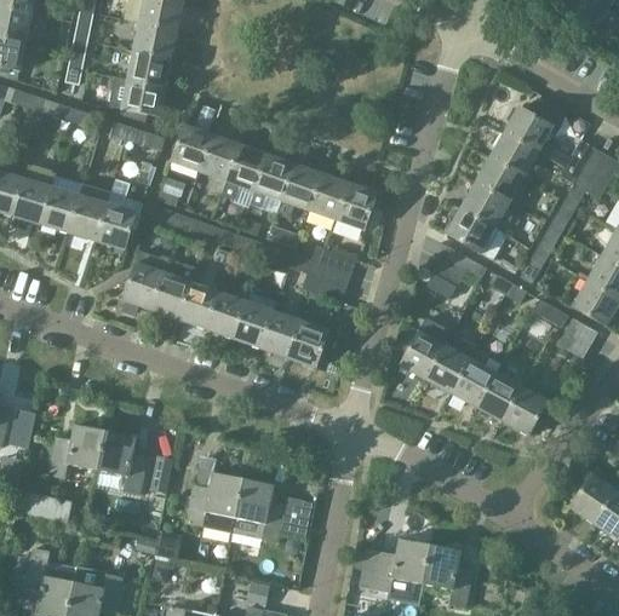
[(0,0),(0,4),(32,11),(33,0),(0,0)]
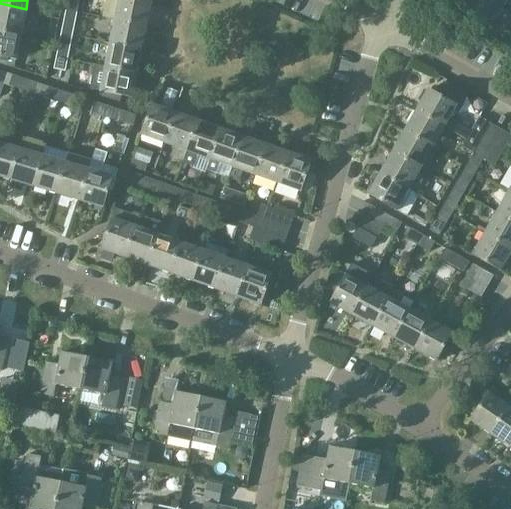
[(67,0),(66,7),(77,9),(79,0),(67,0)]
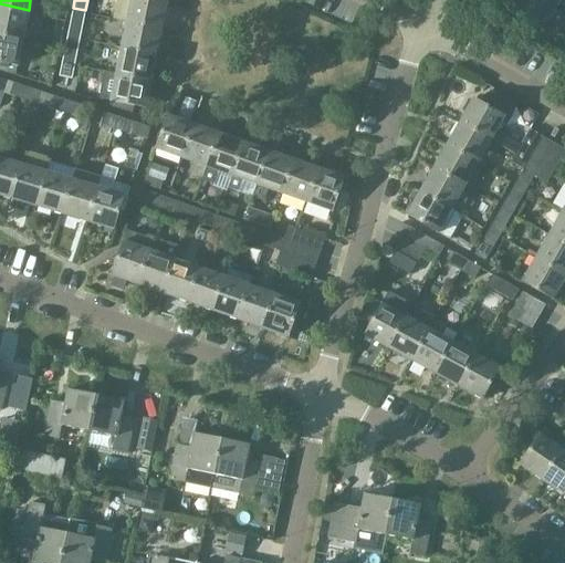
[(131,0),(127,19),(161,27),(167,0),(131,0)]
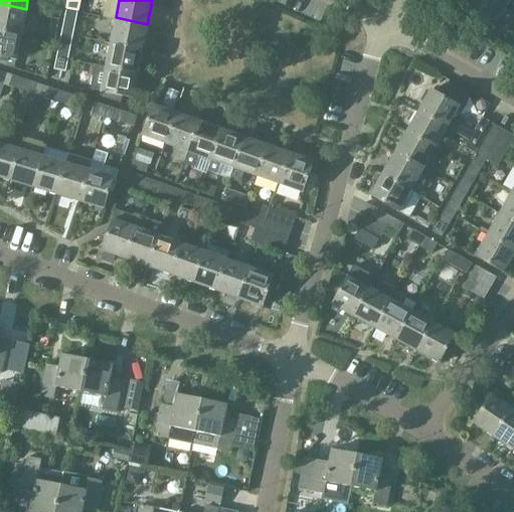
[(505,4),(498,0),(469,0),(465,7),(493,24),(505,4)]
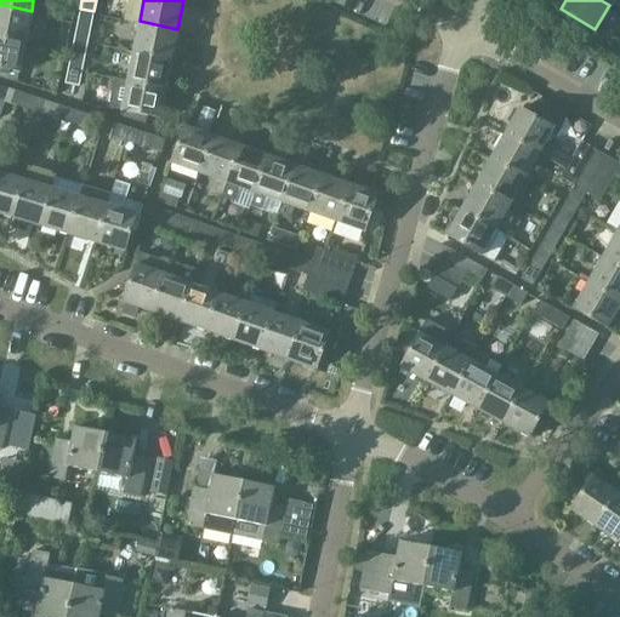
[(0,4),(0,34),(26,40),(32,11),(0,4)]
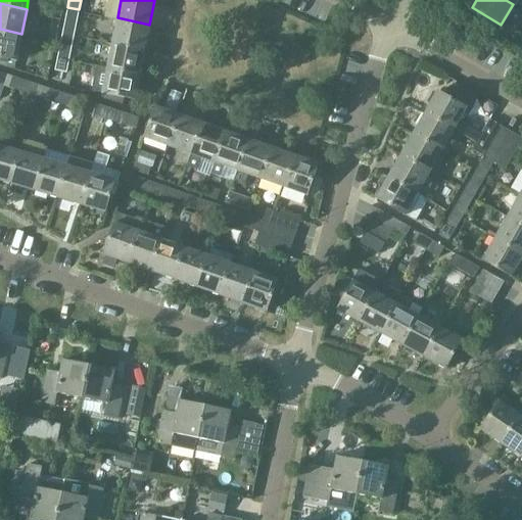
[(67,7),(65,18),(77,20),(79,9),(67,7)]
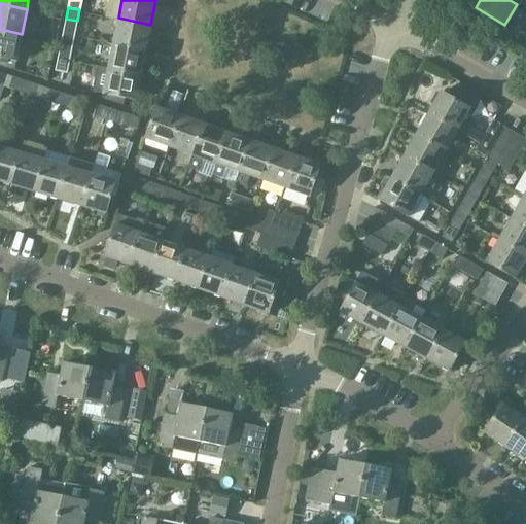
[(118,18),(113,42),(145,48),(150,25),(118,18)]
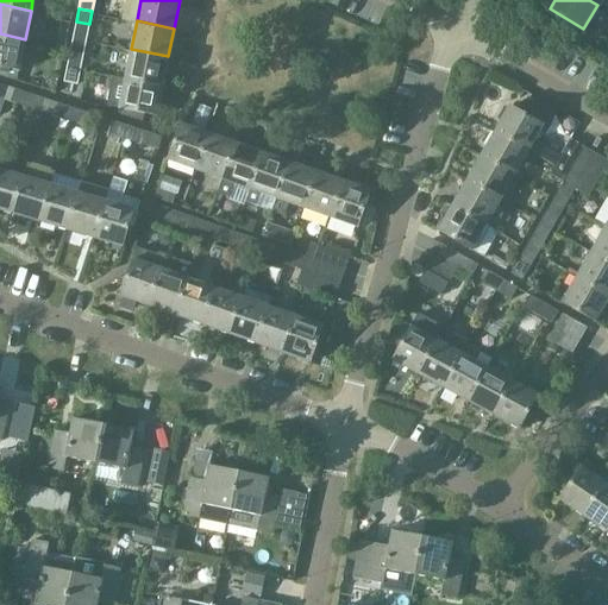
[(76,21),(73,36),(86,38),(89,24),(76,21)]
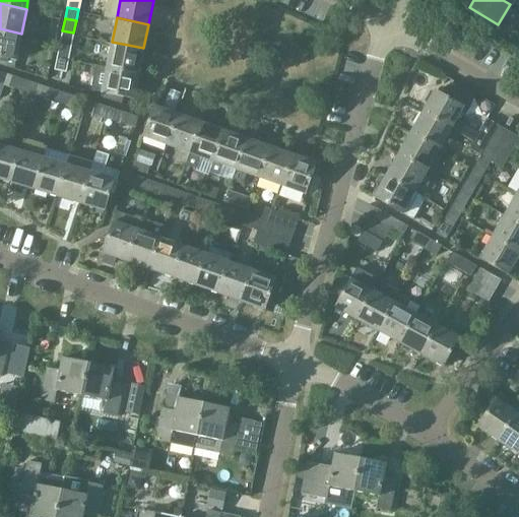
[(21,34),(0,28),(0,53),(16,57),(21,34)]
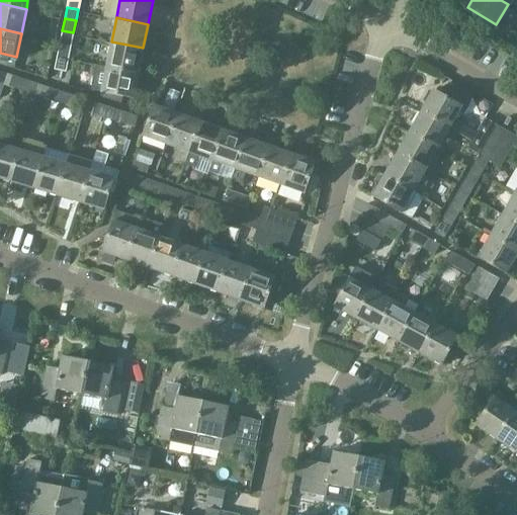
[(62,30),(60,43),(71,45),(73,32),(62,30)]
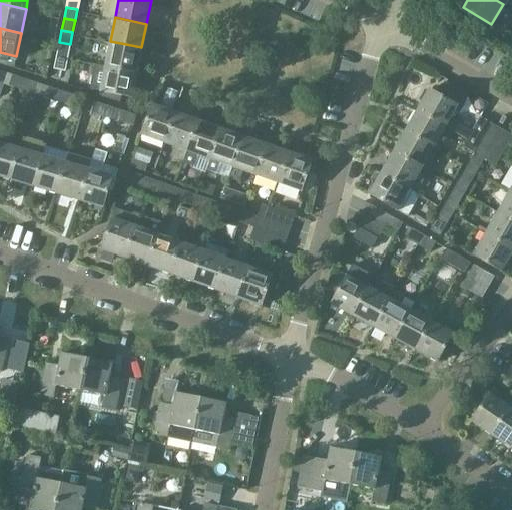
[(110,41),(105,64),(136,71),(141,47),(110,41)]
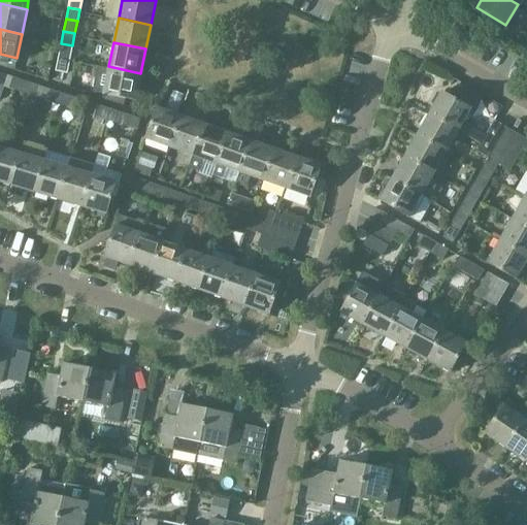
[(61,43),(58,56),(69,58),(72,45),(61,43)]
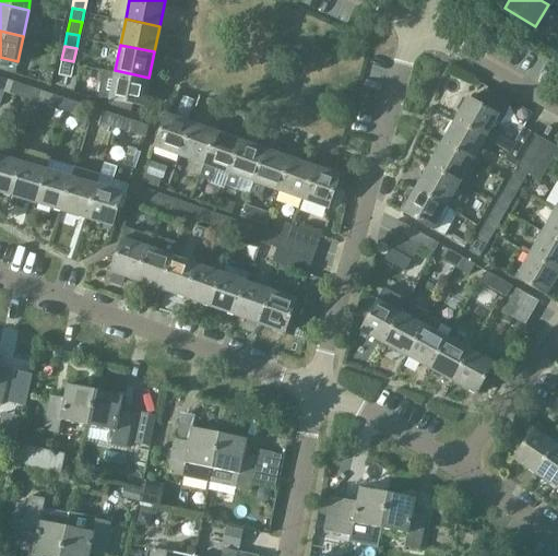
[(73,61),(61,59),(59,71),(71,74),(73,61)]
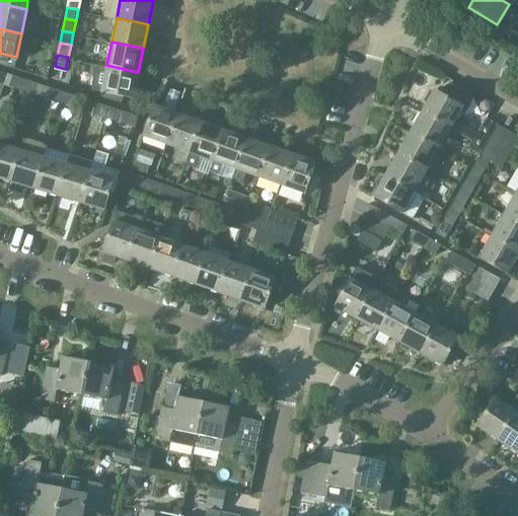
[(95,63),(90,87),(101,89),(134,96),(138,72),(106,65),(95,63)]
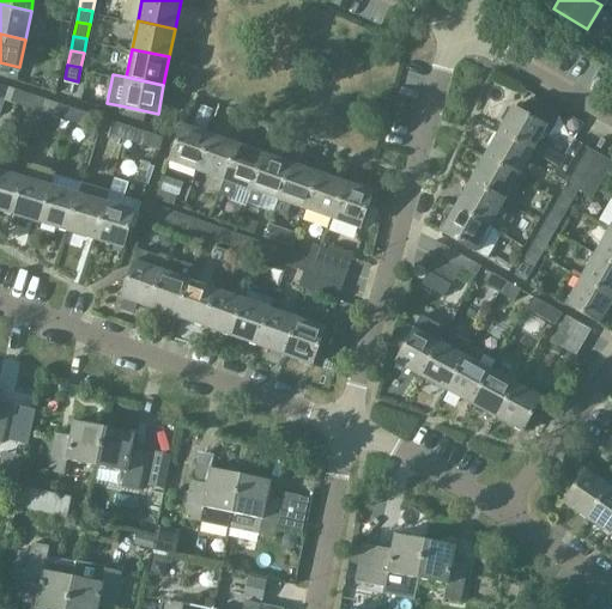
[(10,99),(26,104),(30,91),(14,86),(10,99)]
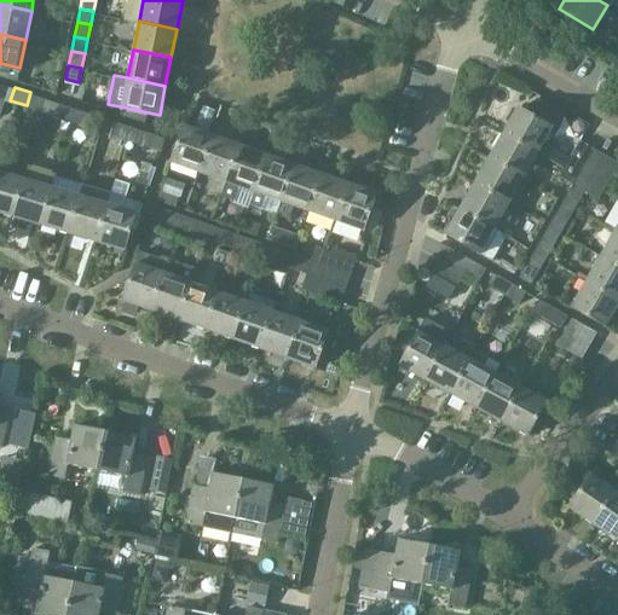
[(30,92),(27,105),(42,110),(46,98),(30,92)]
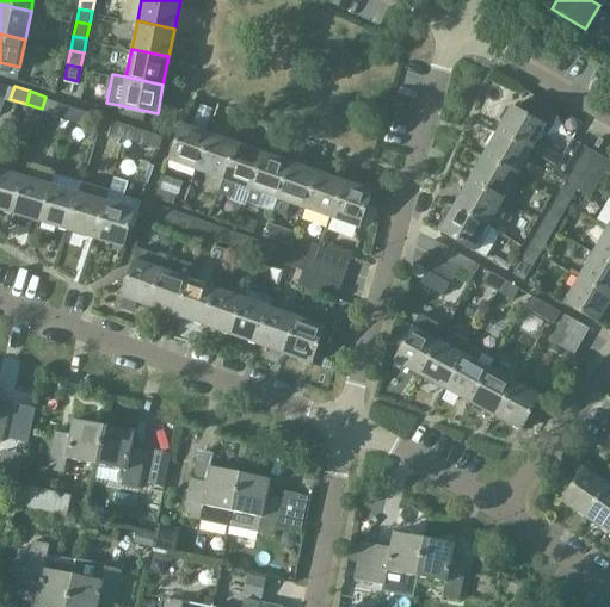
[(54,113),(69,118),(73,105),(59,100),(54,113)]
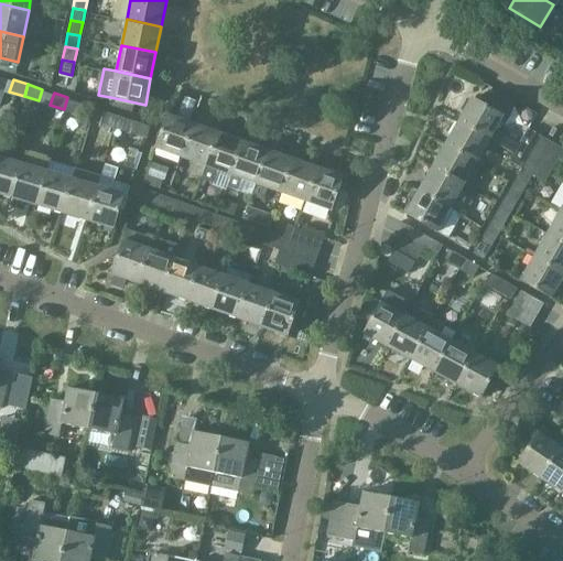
[(472,96),(458,119),(489,137),(498,142),(504,132),(495,127),(502,114),(472,96)]
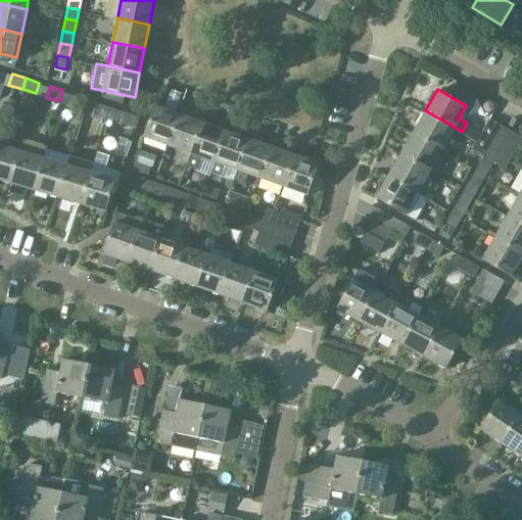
[(62,90),(59,101),(73,106),(77,95),(62,90)]
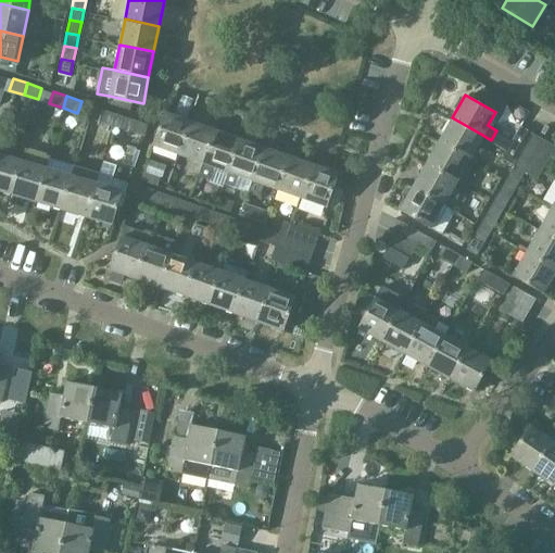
[(98,120),(113,125),(116,113),(102,108),(98,120)]
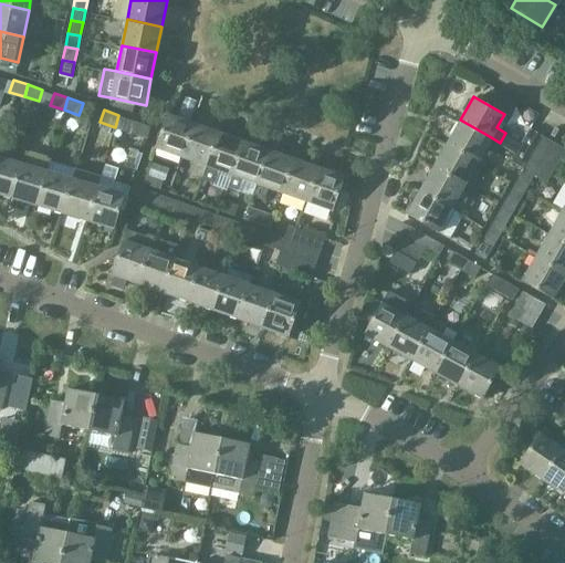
[(168,113),(156,146),(181,155),(194,122),(168,113)]
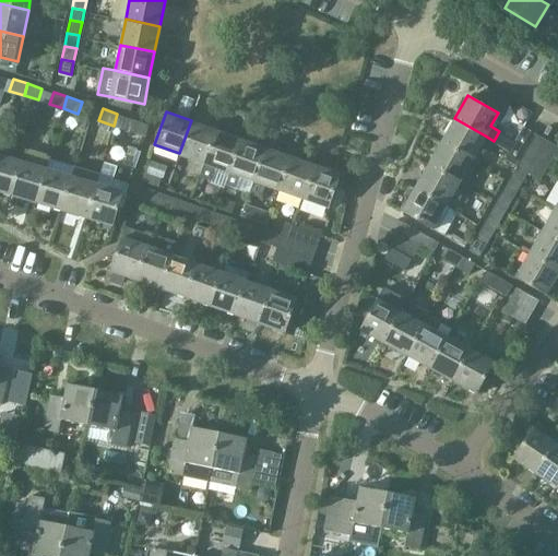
[(117,114),(114,126),(128,130),(131,118),(117,114)]
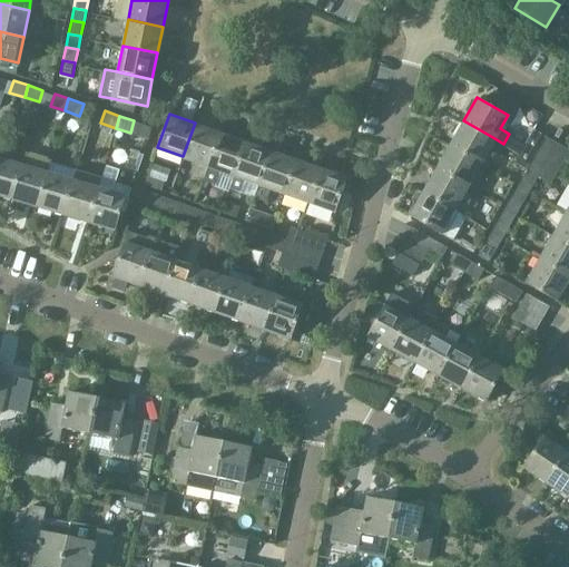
[(463,120),(450,144),(481,162),(494,138),(463,120)]
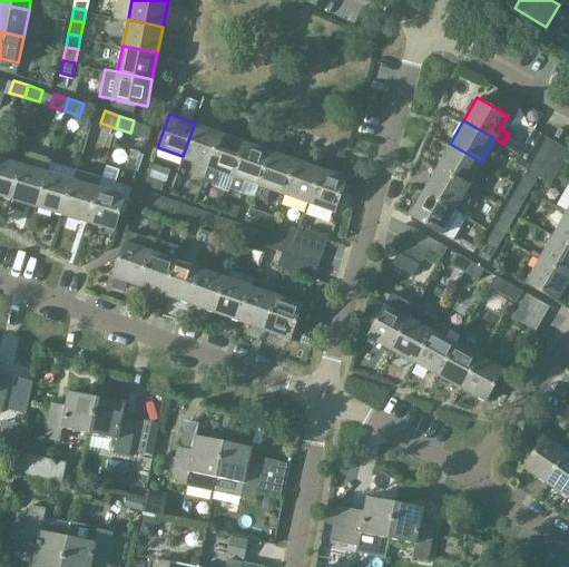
[(183,156),(208,165),(221,133),(195,123),(183,156)]
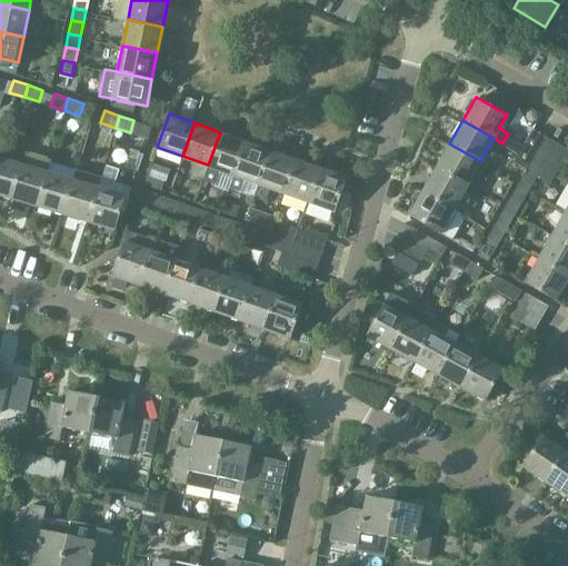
[(532,128),(520,149),(532,157),(545,136),(532,128)]
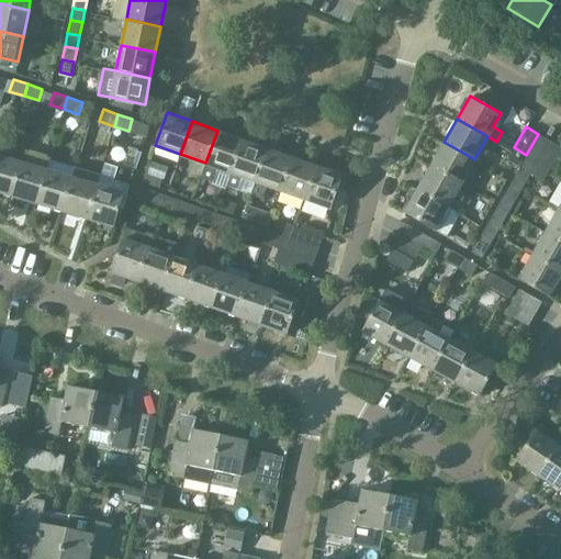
[(217,167),(231,172),(243,140),(217,131),(205,163),(201,177),(212,180),(217,167)]
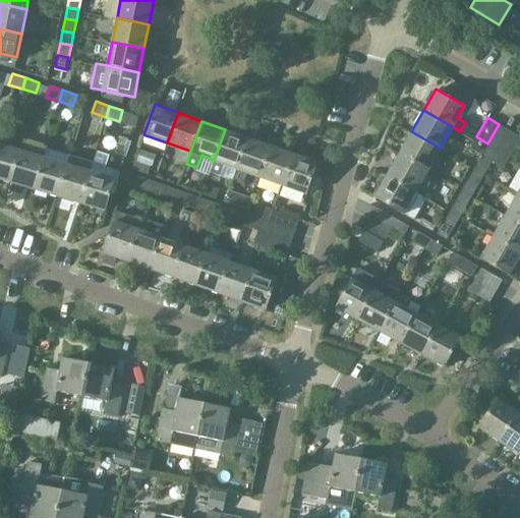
[(499,124),(487,144),(498,150),(509,130),(499,124)]
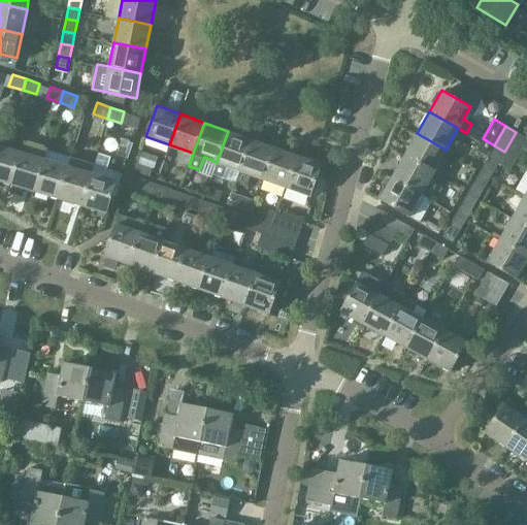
[(226,165),(240,170),(251,139),(228,131),(217,162),(212,172),(222,175),(226,165)]
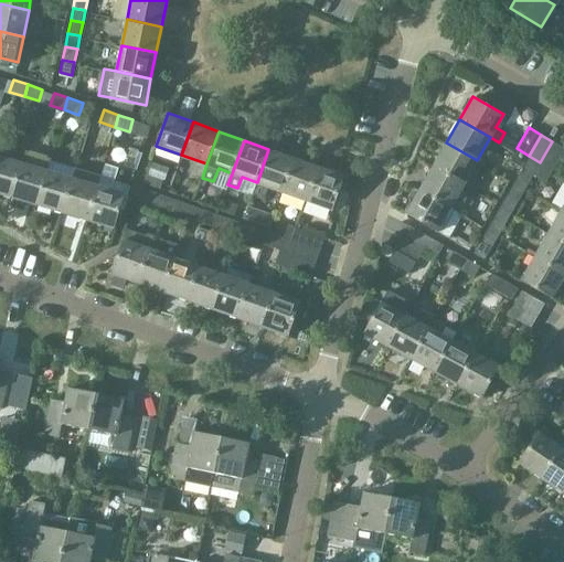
[(552,141),(540,162),(552,169),(563,150),(563,147),(552,141)]
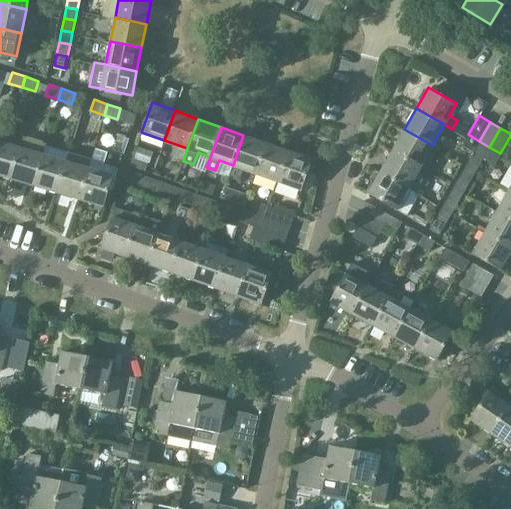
[(404,129),(392,150),(420,166),(432,145),(404,129)]
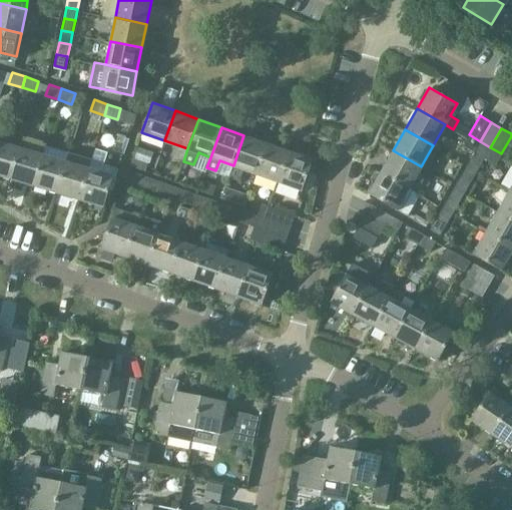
[(119,132),(114,148),(122,151),(127,135),(119,132)]
